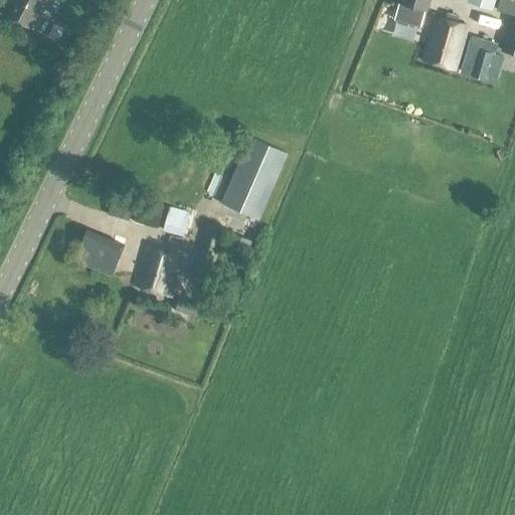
[(11,0),(4,15),(33,29),(47,0),(11,0)]
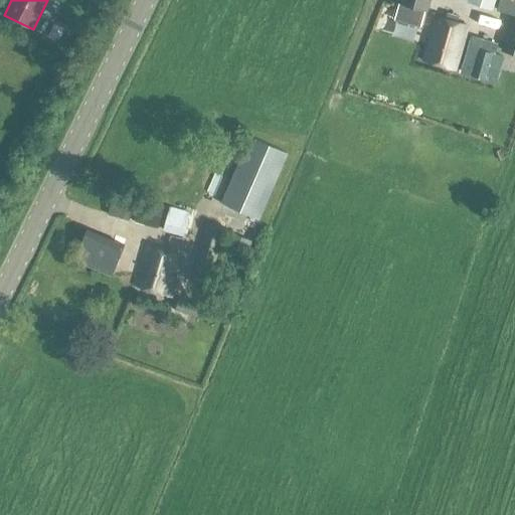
[(431,0),(399,0),(399,3),(399,4),(427,12),(431,0)]
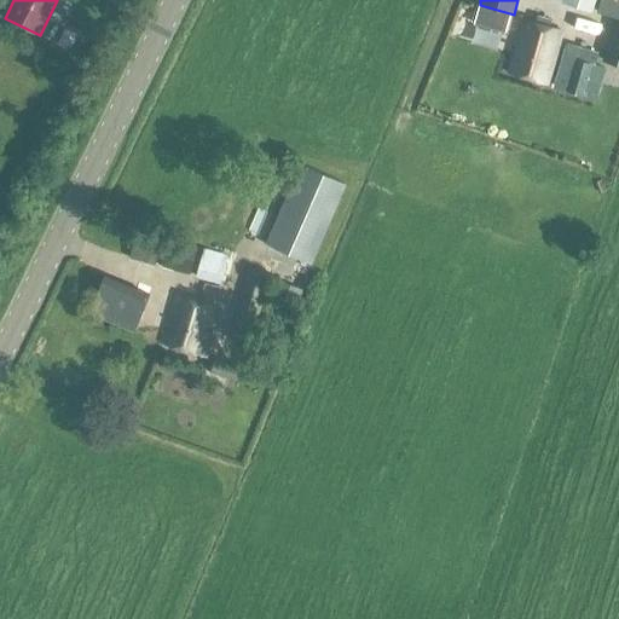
[(596,0),(562,0),(562,1),(593,11),(596,0)]
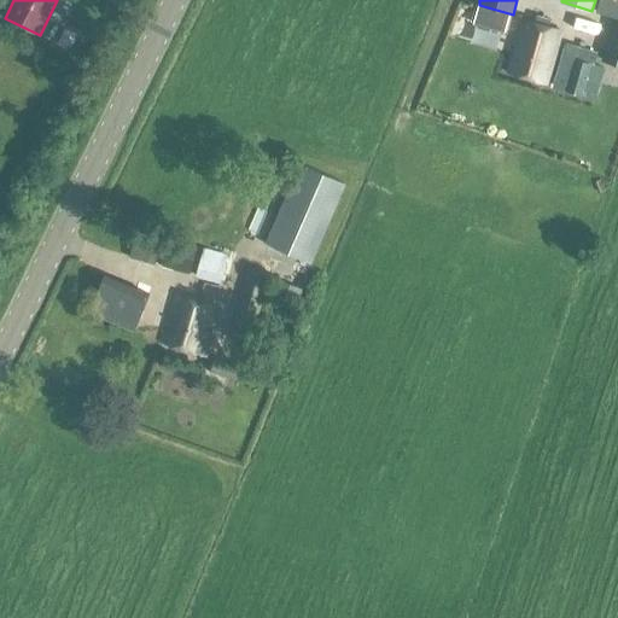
[(537,15),(534,24),(524,21),(508,71),(546,82),(561,33),(549,29),(552,19),(537,15)]
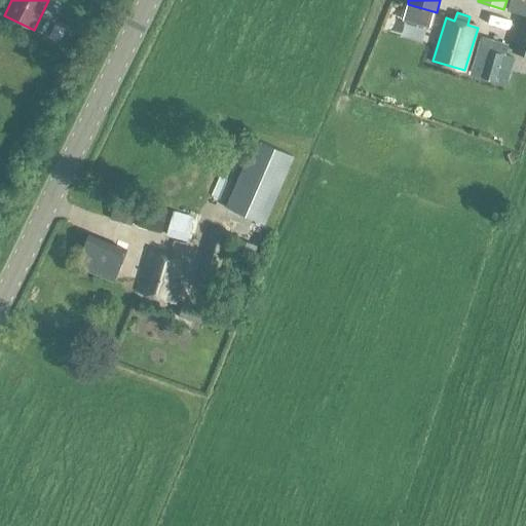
[(525,20),(522,19),(512,51),(525,55),(525,20)]
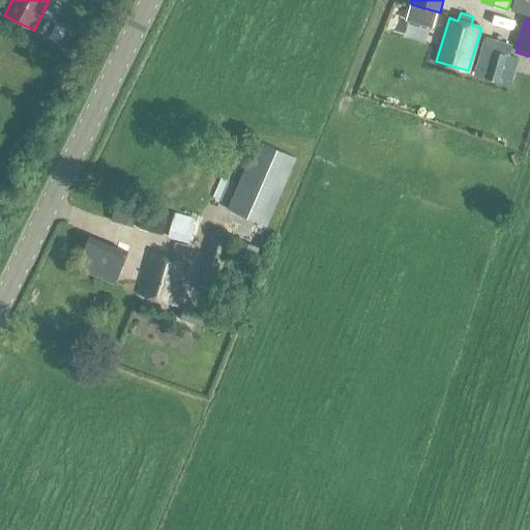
[(484,35),(474,75),(502,82),(503,80),(512,83),(520,58),(510,55),(513,43),(484,35)]
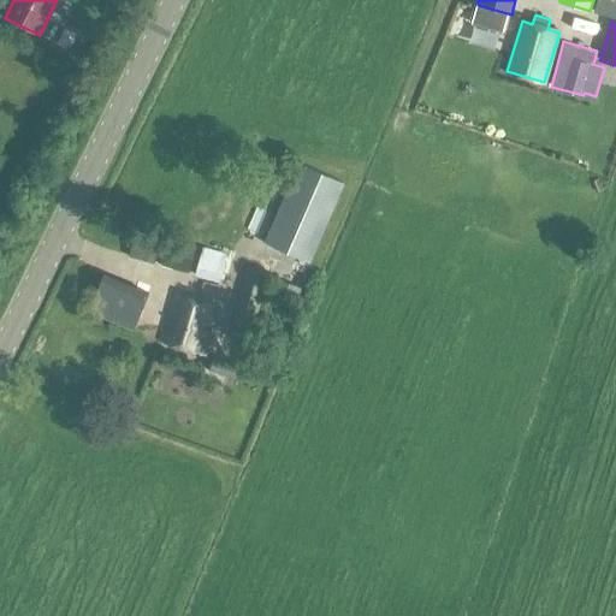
[(300,164),(265,243),(311,264),(345,183),(300,164)]
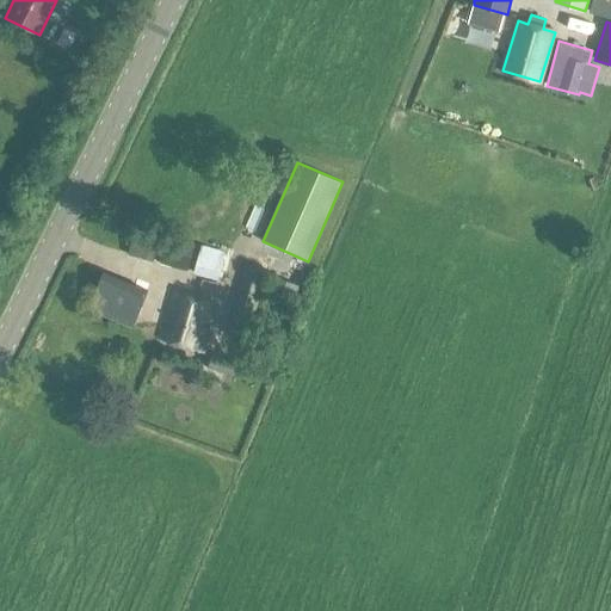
[(160,264),(187,272),(195,247),(166,239),(160,264)]
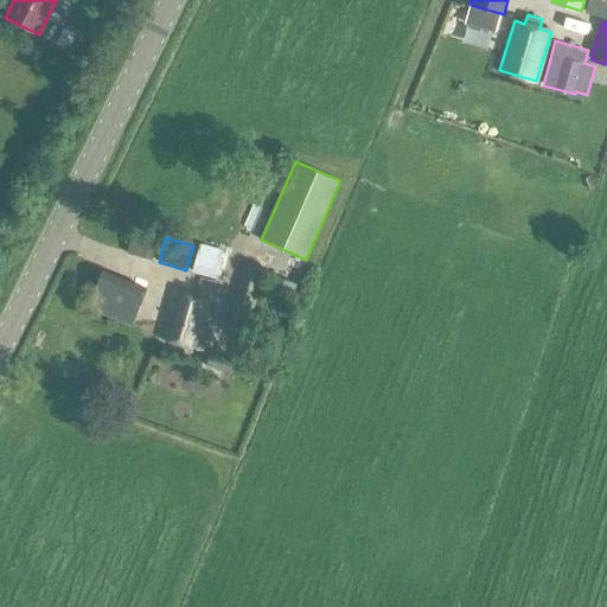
[(217,279),(224,250),(199,244),(192,272),(217,279)]
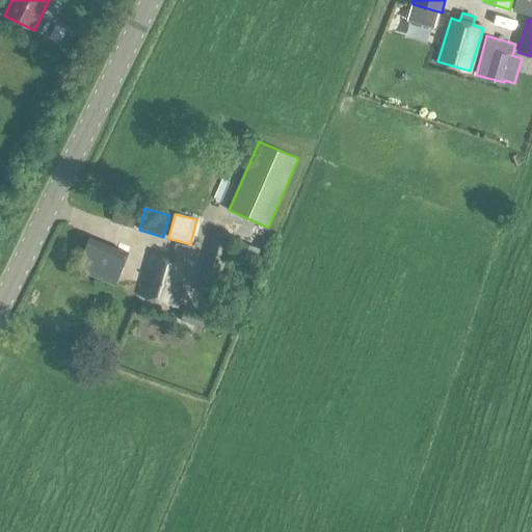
[(115,286),(129,253),(89,237),(76,269),(115,286)]
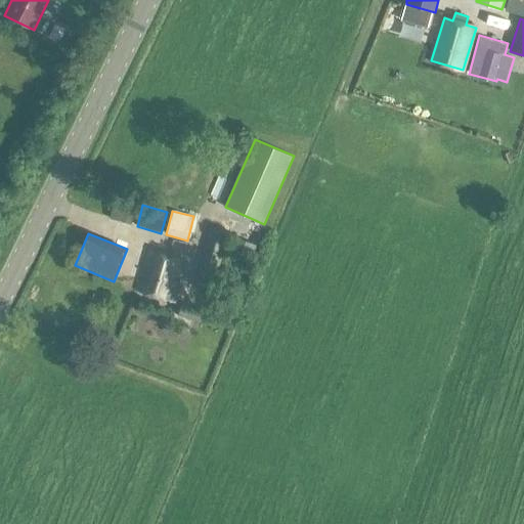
[(182,259),(150,251),(139,292),(172,301),(177,282),(176,281),(182,259)]
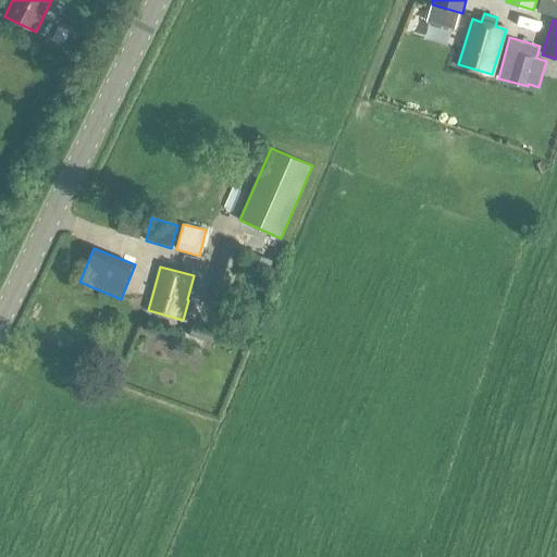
[(221,330),(194,321),(189,336),(215,344),(221,330)]
